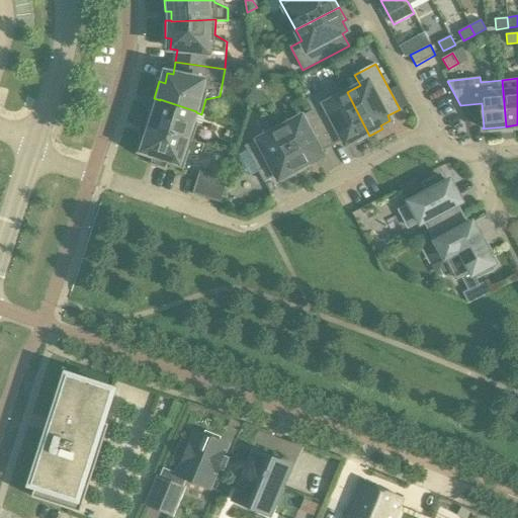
[(369,136),(347,92),(336,98),(330,87),(307,100),(313,110),(332,146),(343,140),(346,144),(355,139),(357,143),(369,136)]
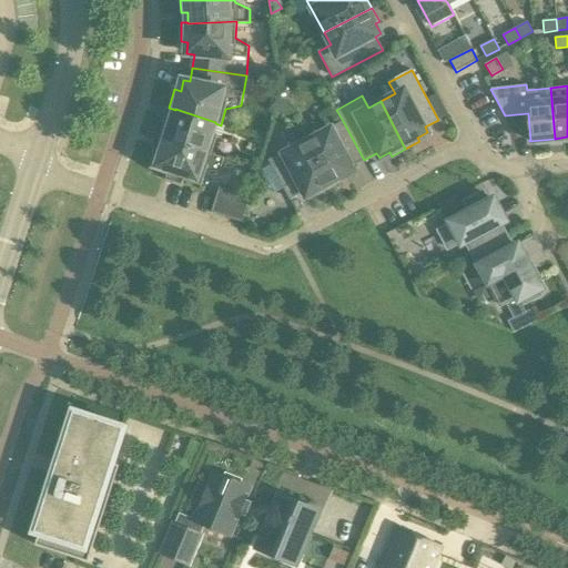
[(288,114),(291,102),(279,99),(276,111),(288,114)]
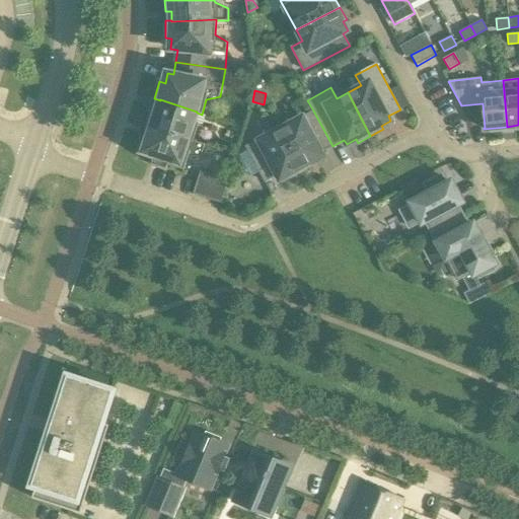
[(160,99),(160,100),(157,109),(151,107),(145,127),(151,129),(151,128),(194,141),(194,140),(200,123),(194,121),(197,113),(197,112),(160,99)]
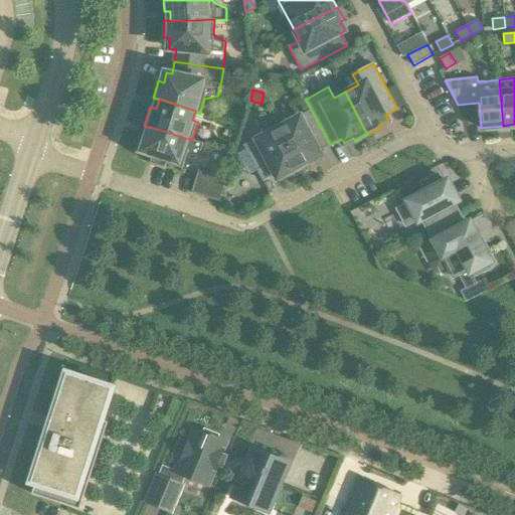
[(311,110),(279,127),(301,170),(314,163),(312,160),(321,155),(319,150),(330,145),(311,110)]
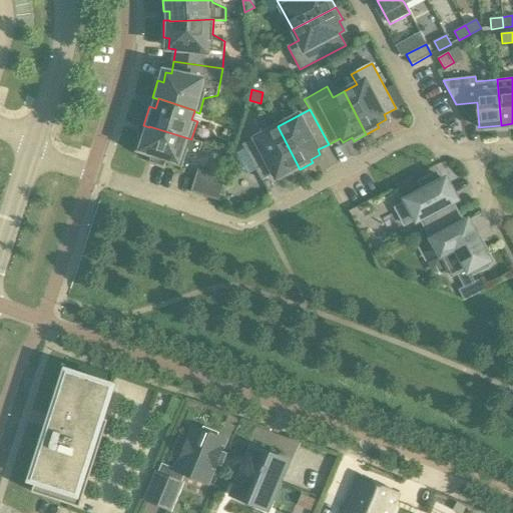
[(149,126),(149,127),(146,135),(141,133),(134,152),(151,157),(150,161),(165,166),(166,162),(182,167),(186,155),(199,154),(202,142),(191,138),(191,139),(149,126)]
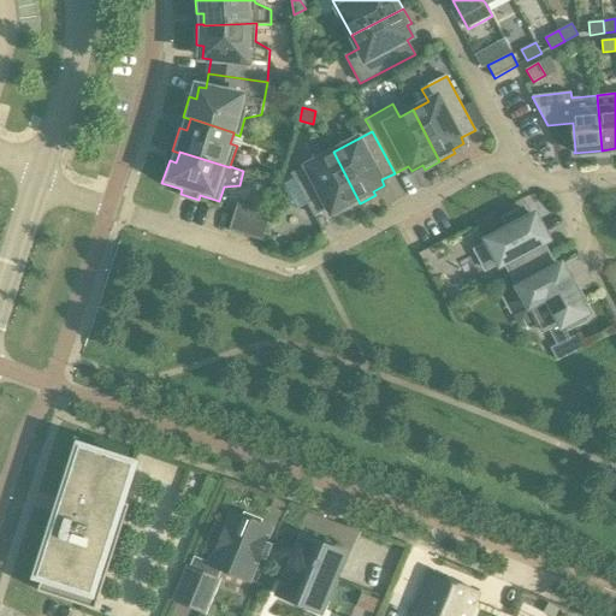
[(360,203),(333,152),(292,173),(314,215),(329,208),(332,213),(343,207),(345,212),(360,203)]
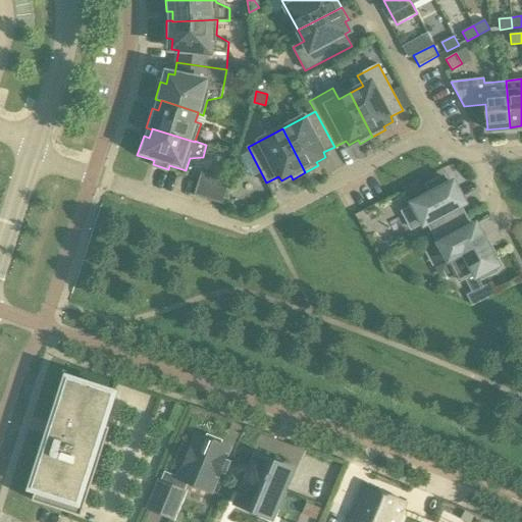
[(208,200),(216,176),(202,171),(194,195),(208,200)]
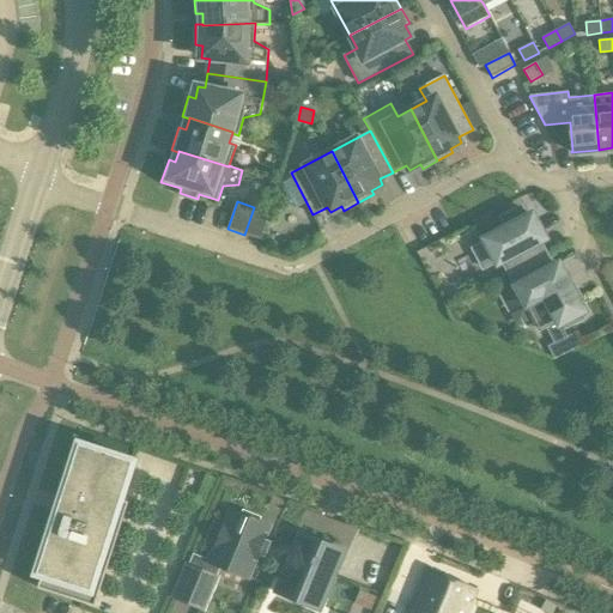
[(254,207),(244,235),(262,240),(271,212),(254,207)]
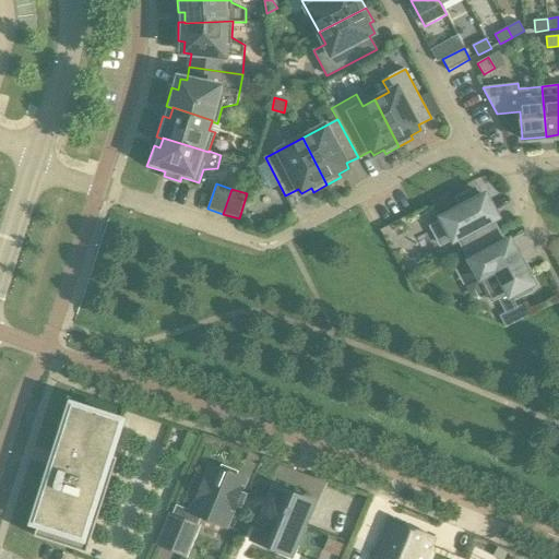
[(465,250),(498,233),(491,222),(498,218),(486,195),(479,199),(475,190),(459,199),(463,207),(442,218),(443,222),(431,227),(441,245),(452,238),(454,241),(459,238),(465,250)]
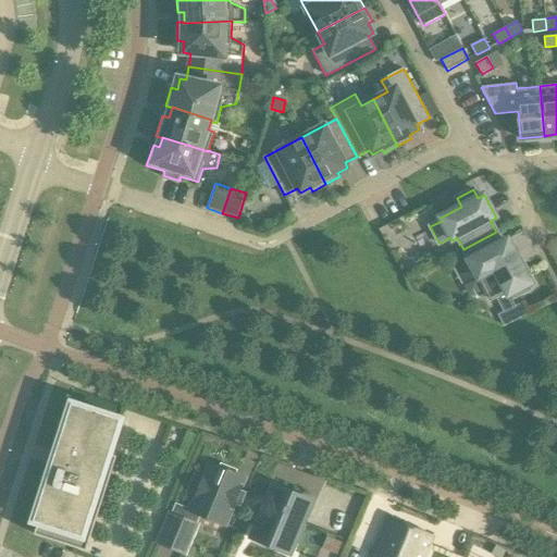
[(446,195),(434,200),(438,210),(452,205),(446,195)]
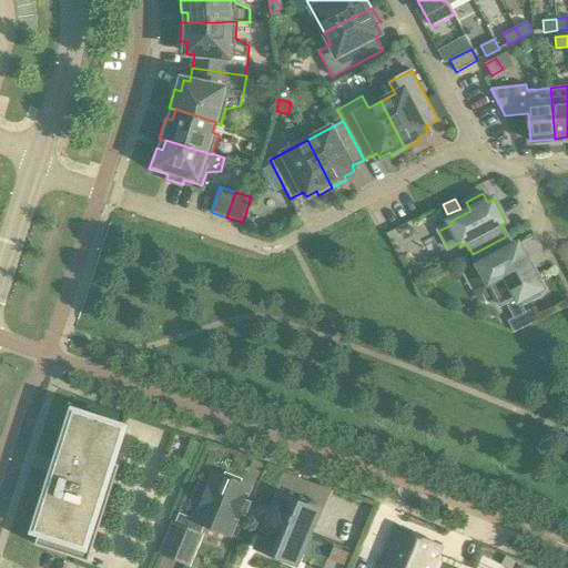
[(487,282),(493,280),(514,320),(508,322),(514,333),(537,321),(531,310),(526,313),(519,301),(523,300),(525,303),(539,295),(537,292),(541,290),(535,276),(537,275),(530,264),(528,265),(518,245),(511,247),(506,236),(473,254),(487,282)]
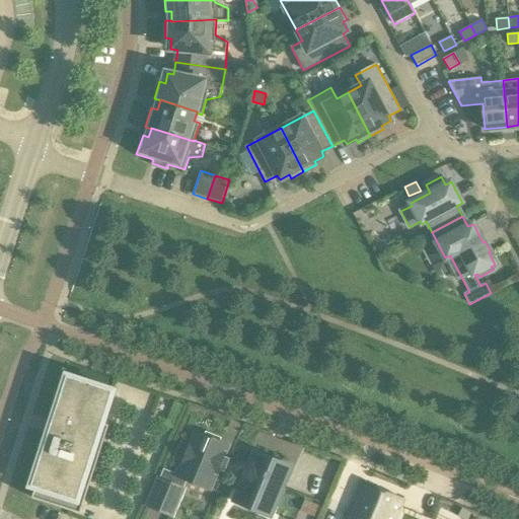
[(32,498),(81,513),(109,425),(102,423),(114,389),(67,375),(52,422),(59,424),(55,435),(53,435),(32,498)]
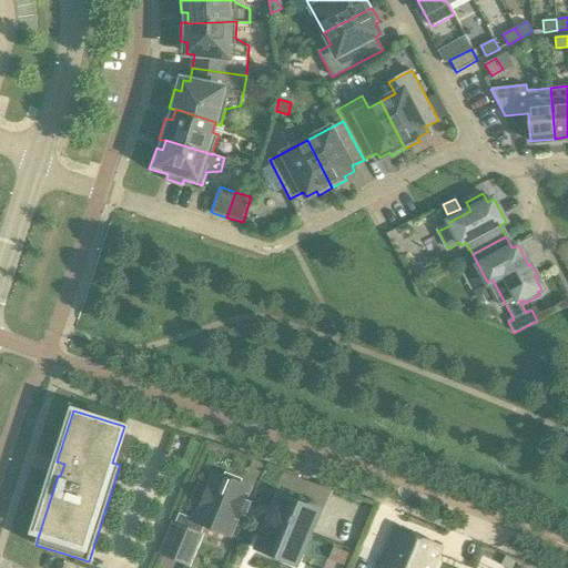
[(190,501),(200,507),(194,519),(179,513),(174,524),(173,523),(161,554),(189,566),(202,535),(201,535),(204,526),(230,536),(250,488),(214,473),(208,487),(198,483),(190,501)]
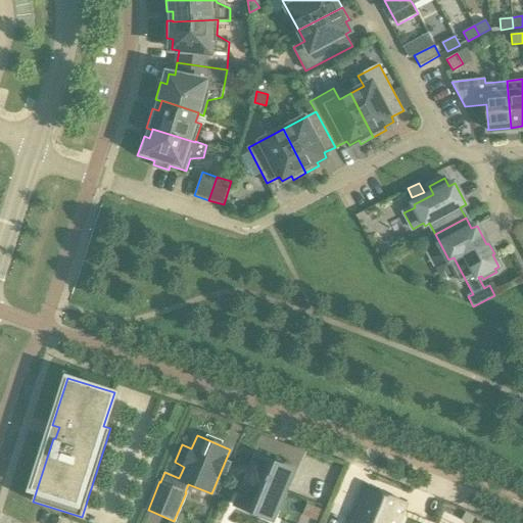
[(268,522),(290,474),(255,460),(234,511),(264,522),(268,522)]
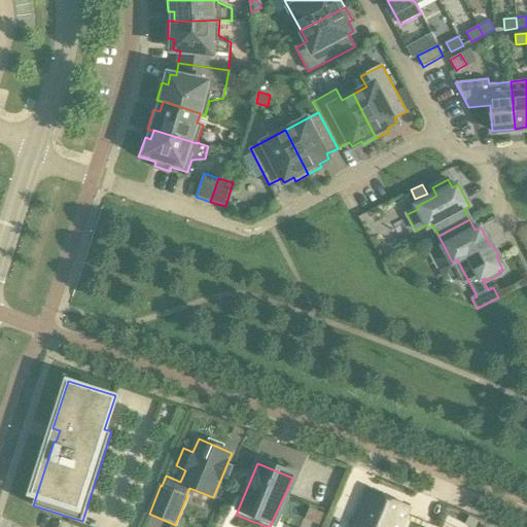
[(400,526),(409,506),(367,489),(351,526),(400,526)]
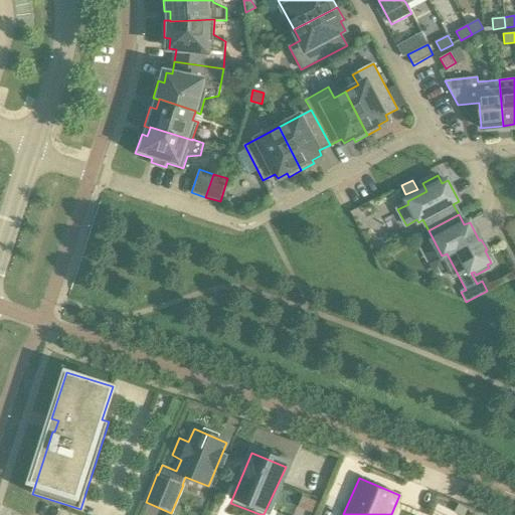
[(311,513),(316,502),(302,496),(298,508),(311,513)]
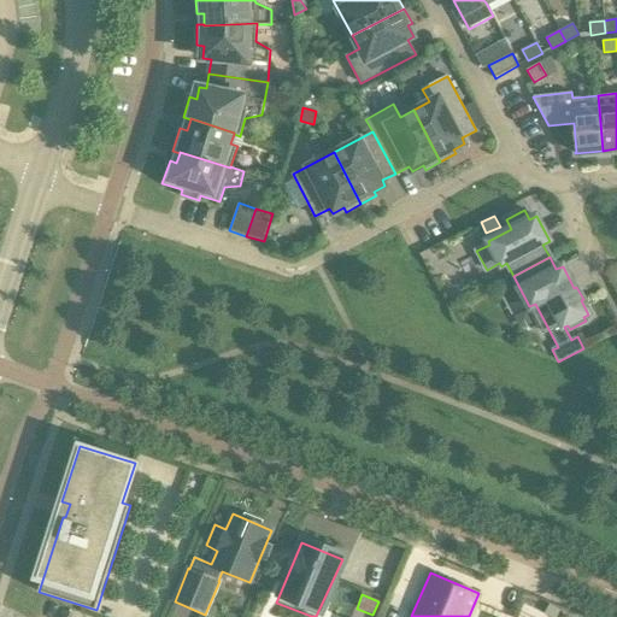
[(551,604),(547,615),(553,616),(559,616),(563,610),(551,604)]
